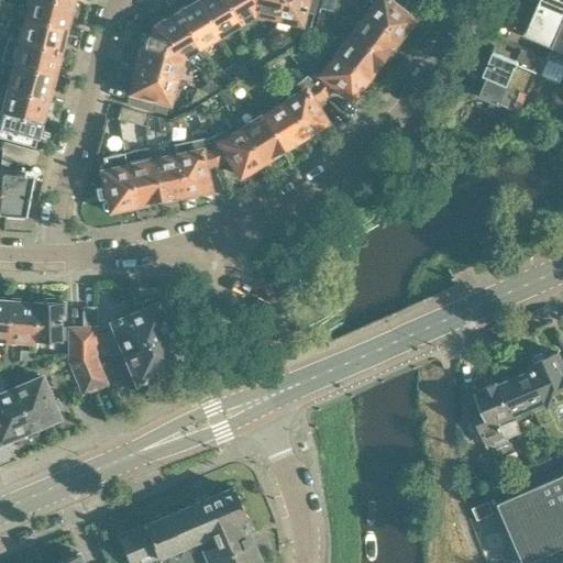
[(13,3),(0,0),(0,10),(4,12),(10,13),(13,3)]
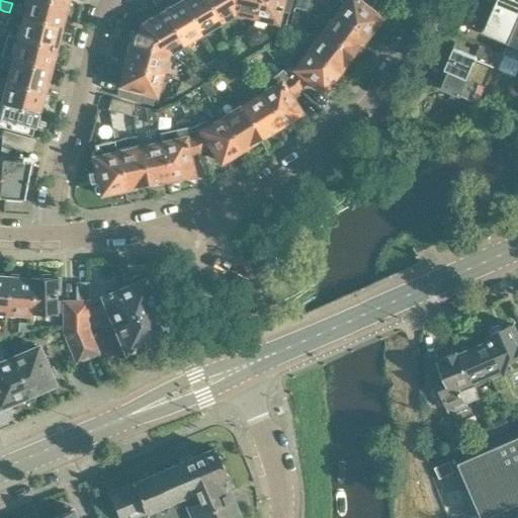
[(65,7),(65,5),(45,0),(26,0),(22,17),(60,27),(63,16),(65,15),(67,8),(65,7)]
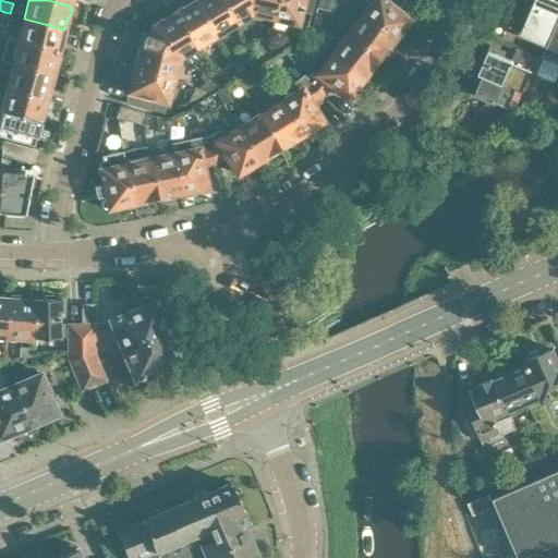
[(217,37),(195,0),(186,5),(182,4),(177,8),(176,12),(174,13),(196,50),(217,37)]
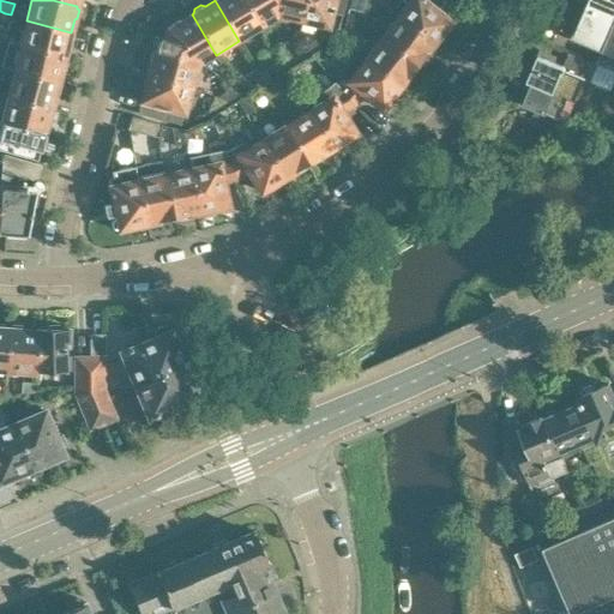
[(262,28),(244,0),(215,0),(239,41),(262,28)]
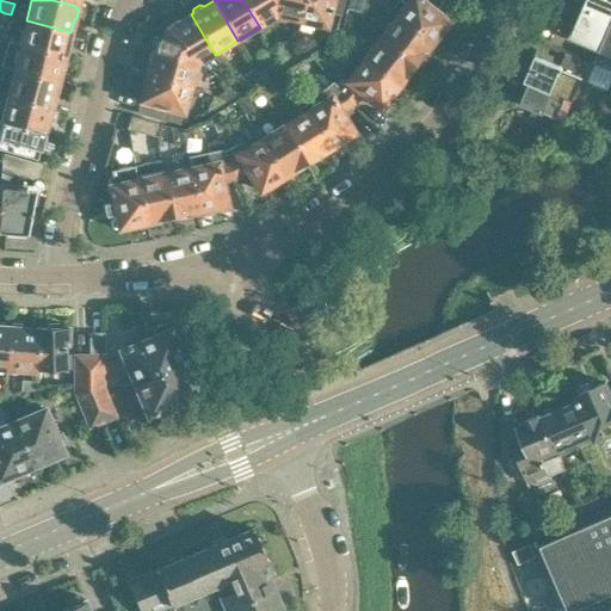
[(275,19),(278,0),(242,0),(260,28),(275,19)]
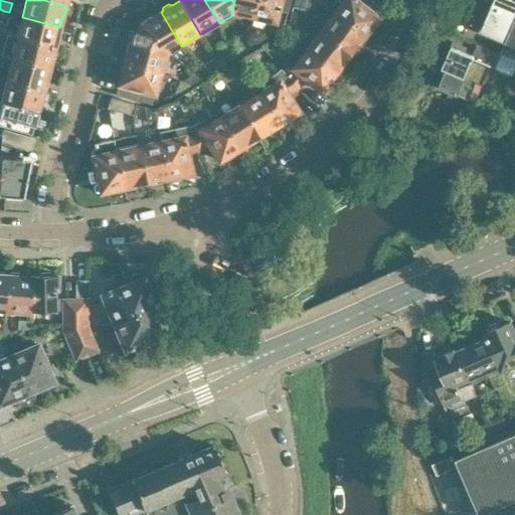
[(252,19),(256,0),(234,0),(231,16),(233,14),(252,19)]
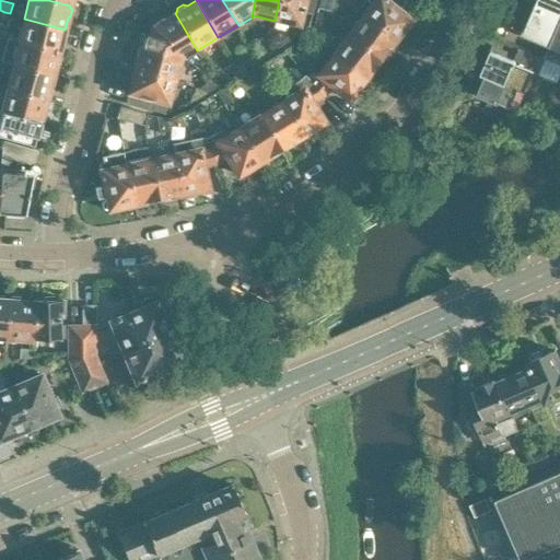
[(312,13),(314,0),(279,0),(275,21),(301,26),(303,12),(312,13)]
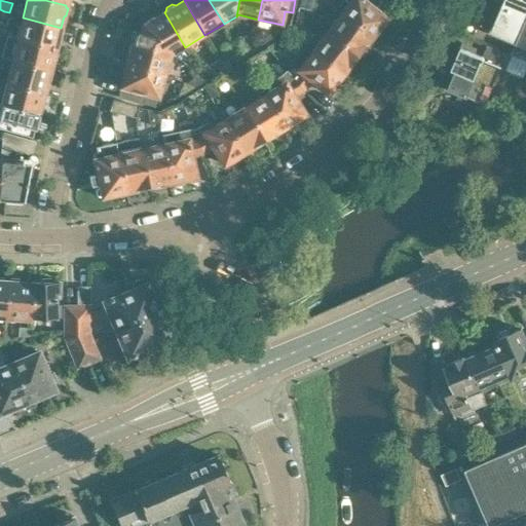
[(312,0),(322,0),(324,1),(324,0),(299,0),(298,7),(310,10),(312,4),(311,3),(312,0)]
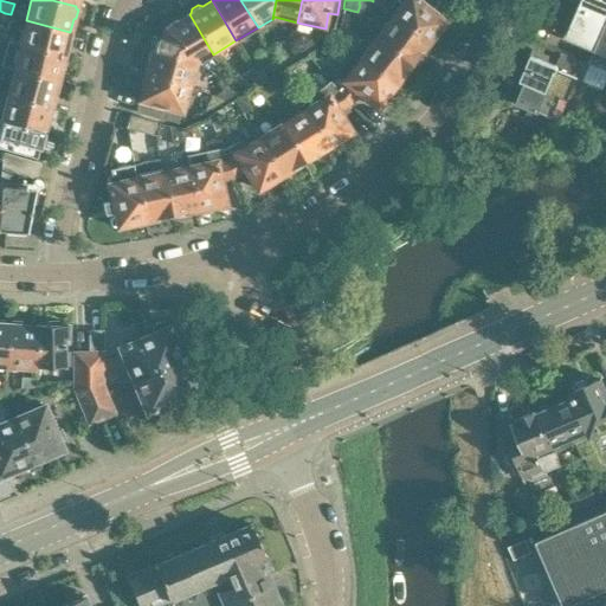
[(372,7),(373,1),(371,0),(360,0),(359,4),(360,5),(369,12),(372,7)]
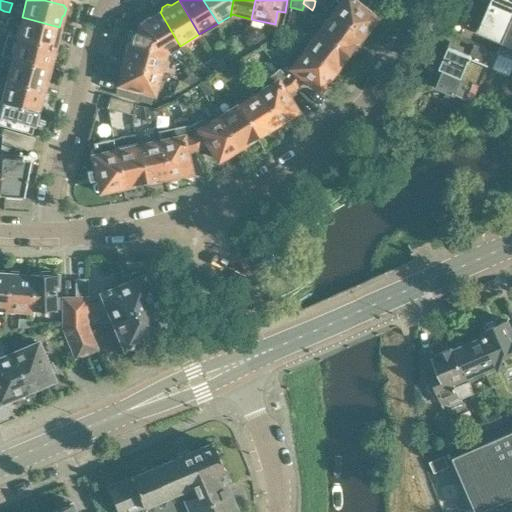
[(368,10),(367,11),(352,0),(335,0),(340,4),(332,14),(361,37),(362,35),(366,35),(370,30),(369,26),(376,17),(376,16),(376,15),(376,14),(376,12),(375,11),(373,10),(372,9),(371,9),(370,10),(368,10)]
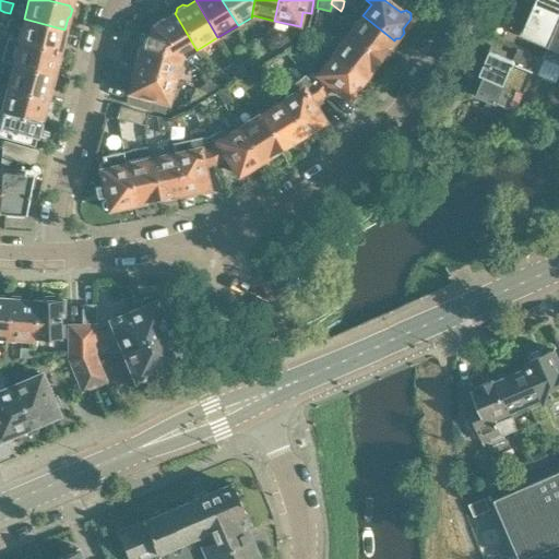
[(558,15),(522,0),(509,27),(521,33),(521,34),(522,34),(522,35),(547,47),(545,50),(549,52),(546,60),(558,66),(558,15)]
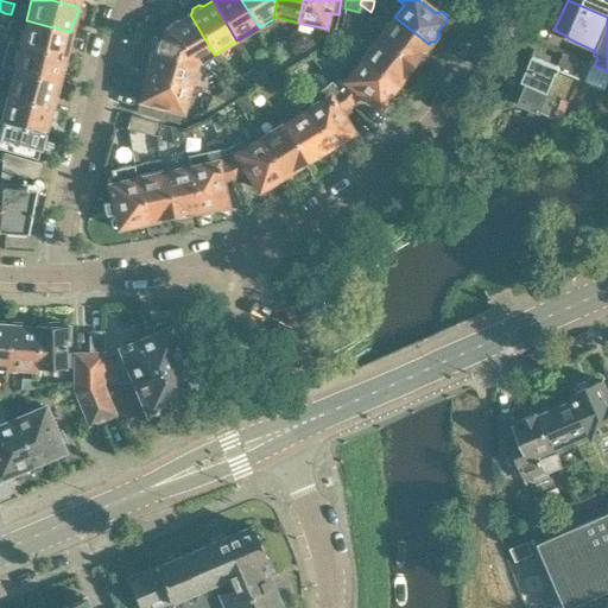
[(607,0),(567,0),(568,0),(607,17),(607,0)]
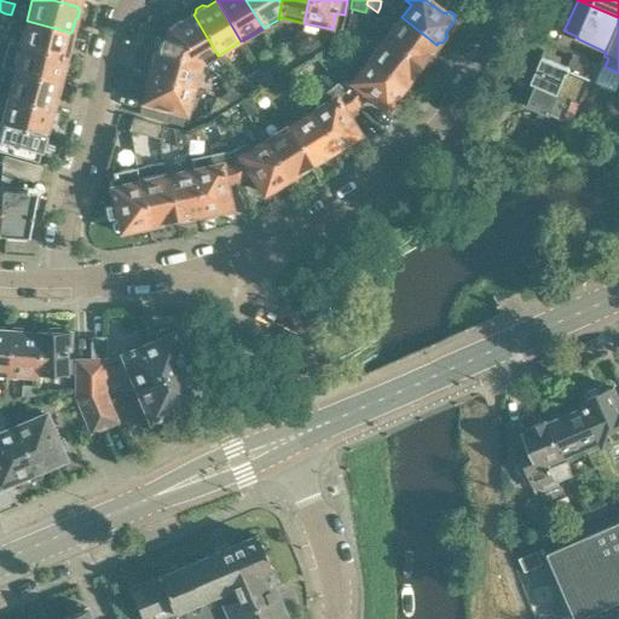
[(218,56),(194,15),(184,21),(179,19),(174,22),(172,28),(169,29),(167,39),(161,38),(157,50),(204,63),(218,56)]
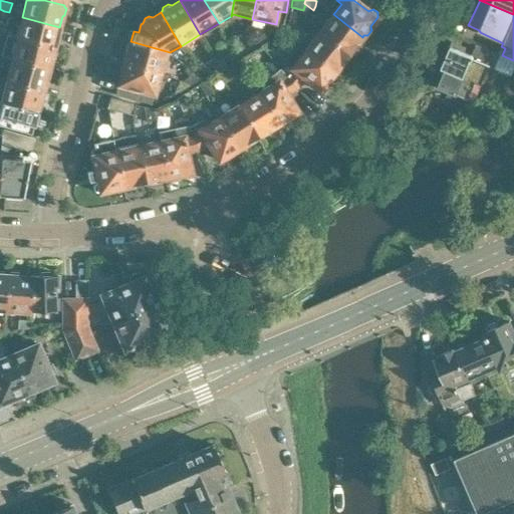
[(362,37),(333,14),(318,31),(350,56),(356,48),(362,37)]
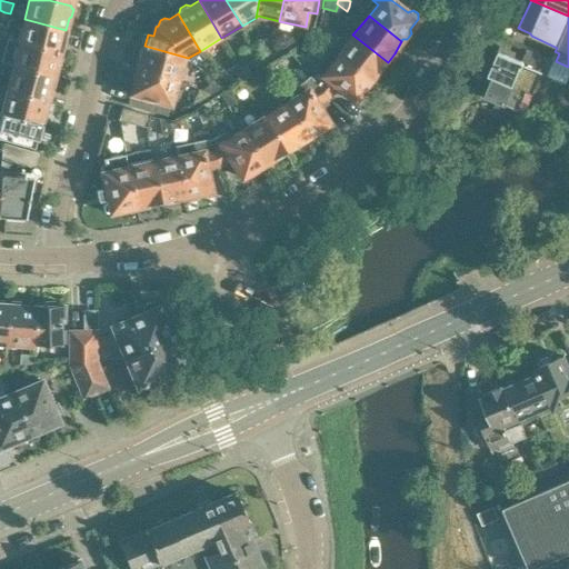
[(66,30),(25,19),(19,42),(59,53),(61,42),(65,40),(68,32),(66,30)]
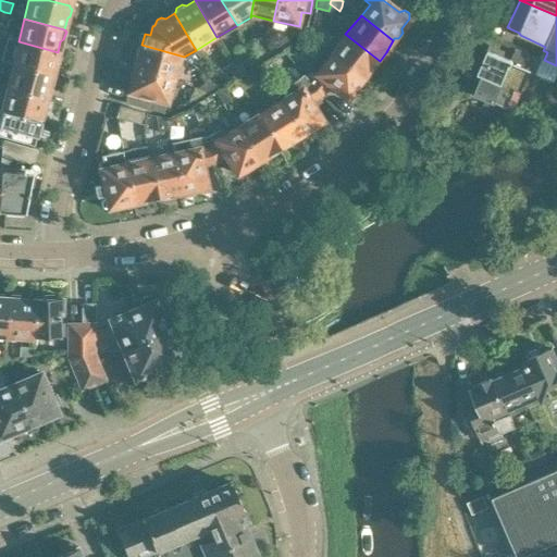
[(323,36),(312,27),(309,34),(318,42),(323,36)]
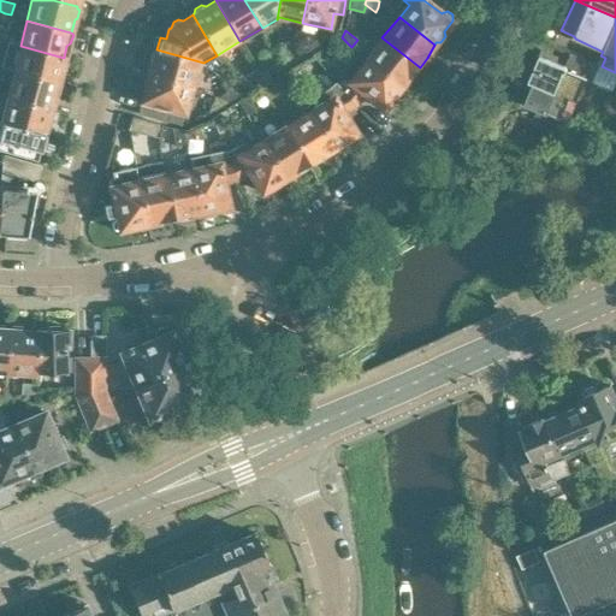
[(420,67),(381,37),(378,42),(365,58),(363,59),(400,88),(408,77),(413,77),(420,67)]
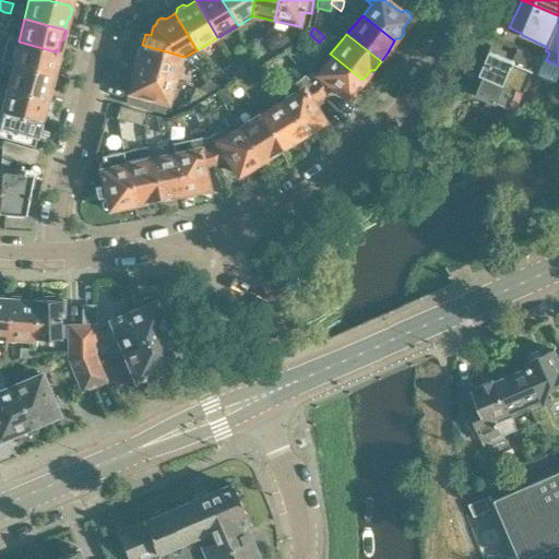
[(58,54),(58,52),(19,42),(7,38),(1,59),(13,63),(12,66),(51,75),(55,64),(58,63),(60,56),(58,54)]
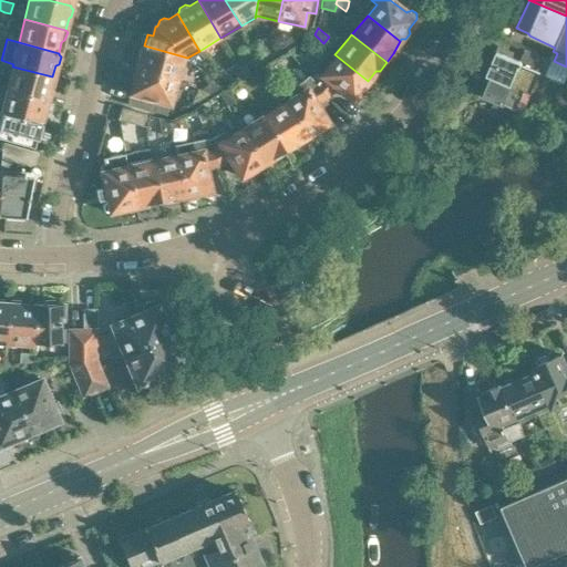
[(258,45),(260,62),(271,55),(264,42),(258,45)]
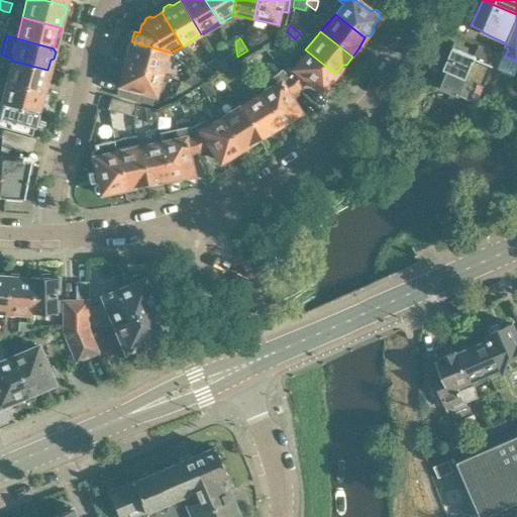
[(168,55),(171,53),(131,41),(130,44),(127,44),(125,52),(127,54),(125,65),(163,75),(168,55)]
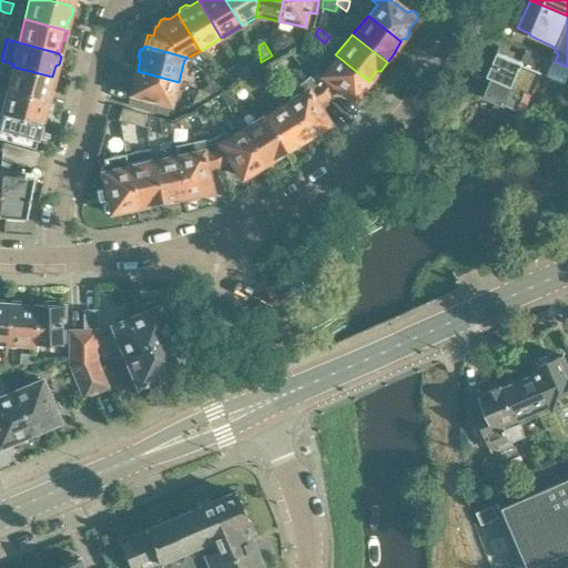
[(335,54),(336,53),(327,47),(317,59),(323,63),(315,71),(310,77),(328,99),(337,88),(352,100),(357,93),(358,93),(362,90),(365,91),(368,85),(367,82),(368,81),(335,54)]
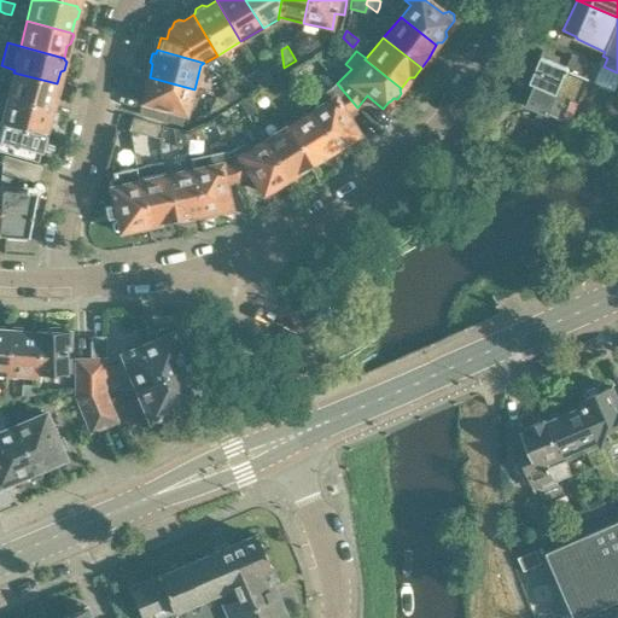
[(537,85),(529,105),(571,123),(589,81),(595,82),(602,65),(573,53),(570,62),(544,51),(531,83),(537,85)]
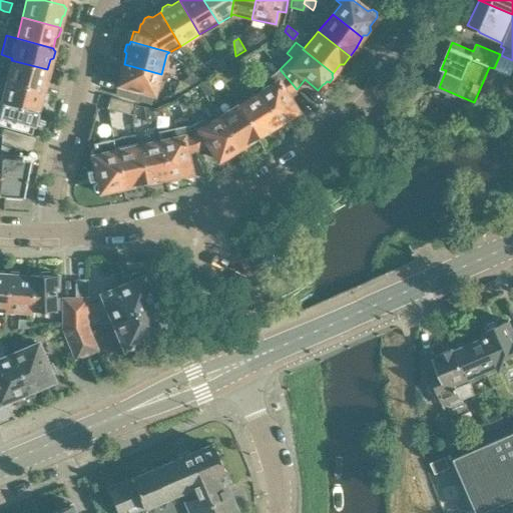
[(224,47),(227,61),(233,57),(226,46),(224,47)]
